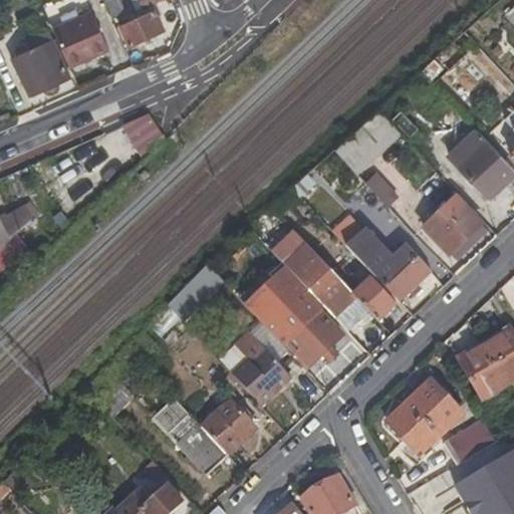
[(91,10),(52,26),(71,66),(107,49),(91,10)]
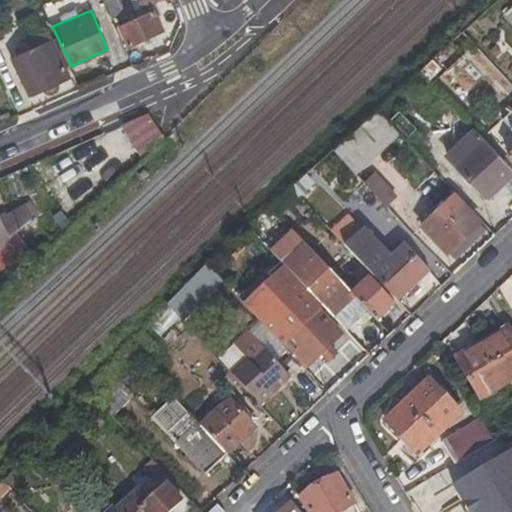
[(153,10),(118,25),(128,47),(162,31),(153,10)]
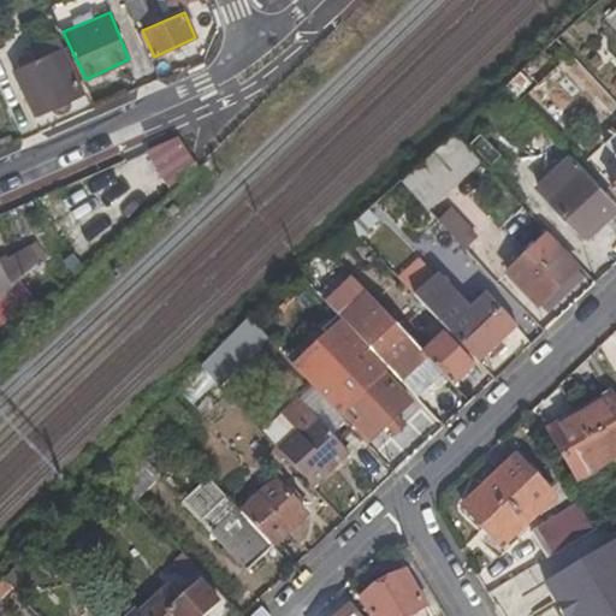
[(67,48),(13,70),(31,114),(84,90),(67,48)]
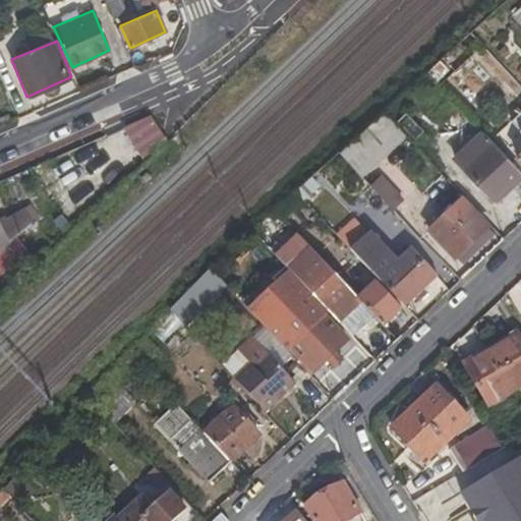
[(435,80),(446,69),(438,60),(425,71),(435,80)]
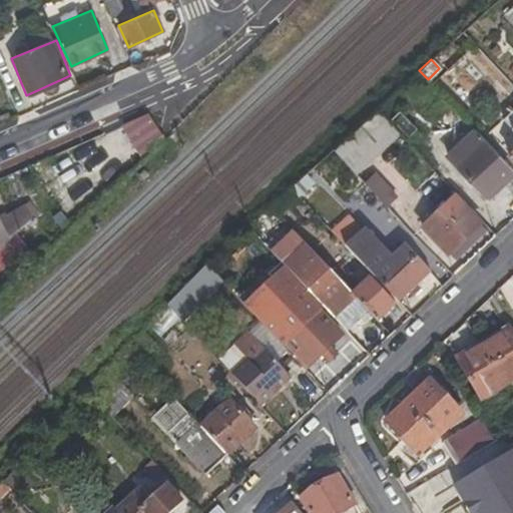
[(140,111),(119,121),(126,133),(145,119),(140,111)]
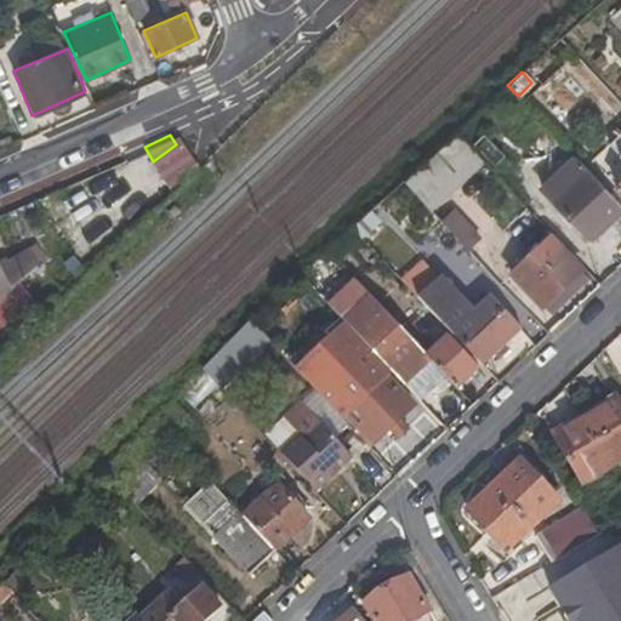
[(167,182),(189,165),(176,144),(153,161),(167,182)]
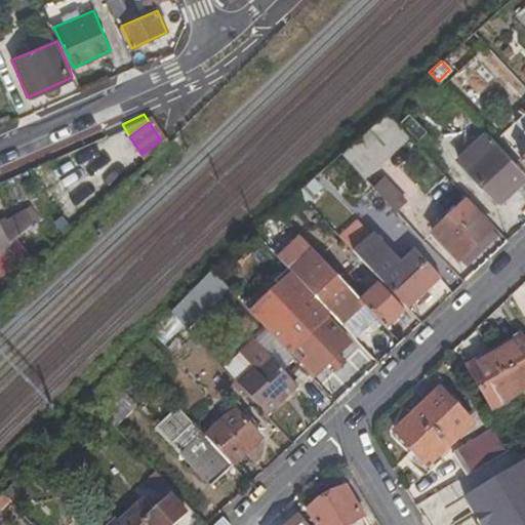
[(496,200),(524,172),(486,132),(457,159),(496,200)]
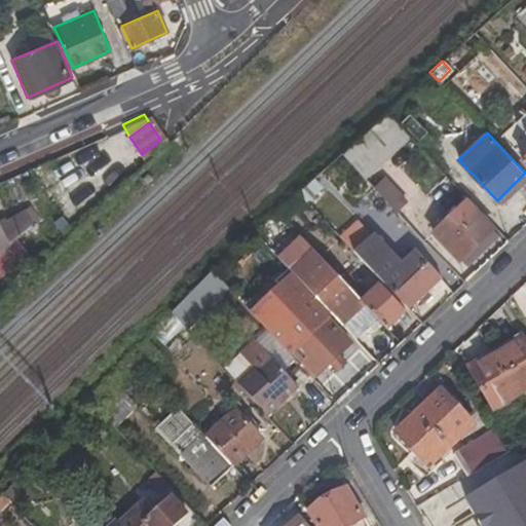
[(404,202),(381,179),(373,187),(375,189),(391,205),(396,211),(404,202)]
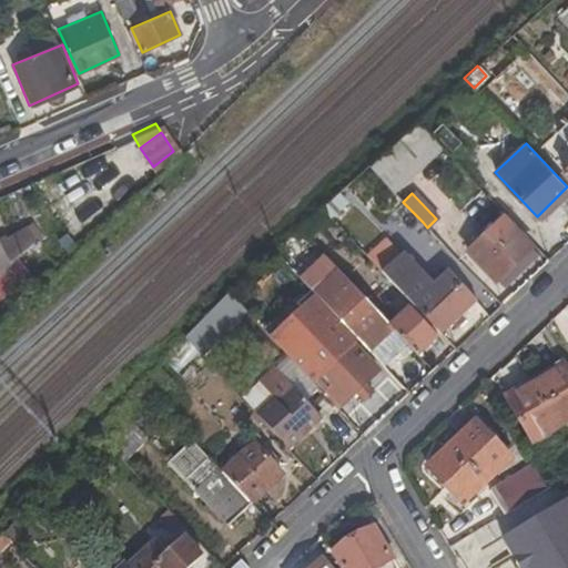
[(411,234),(423,222),(405,204),(393,215),(411,234)]
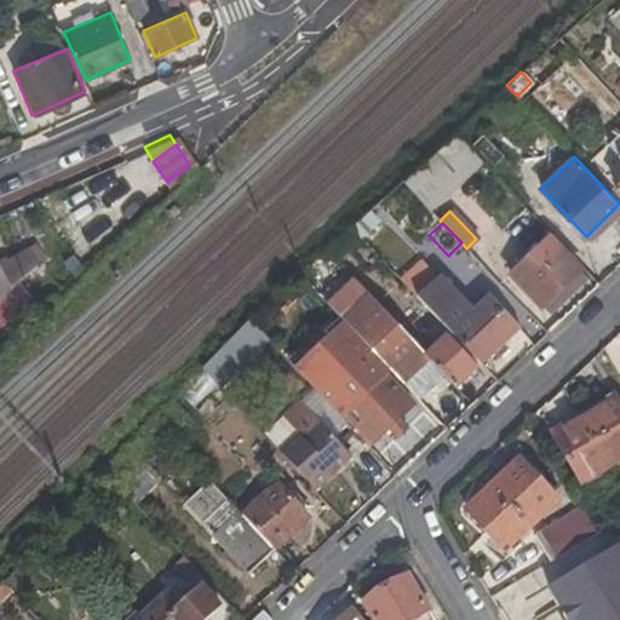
[(583,271),(551,237),(510,276),(543,310),(583,271)]
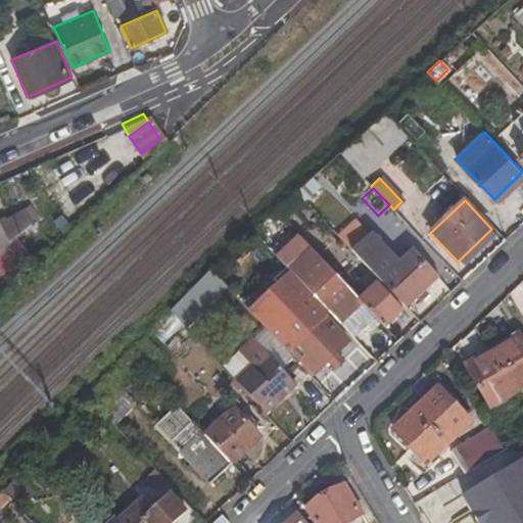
[(413,252),(424,242),(393,209),(389,204),(378,216),(413,252)]
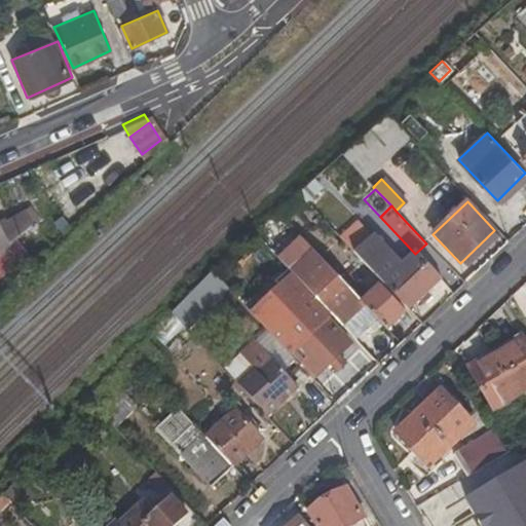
[(0,255),(40,221),(33,209),(0,227),(0,226),(0,255)]
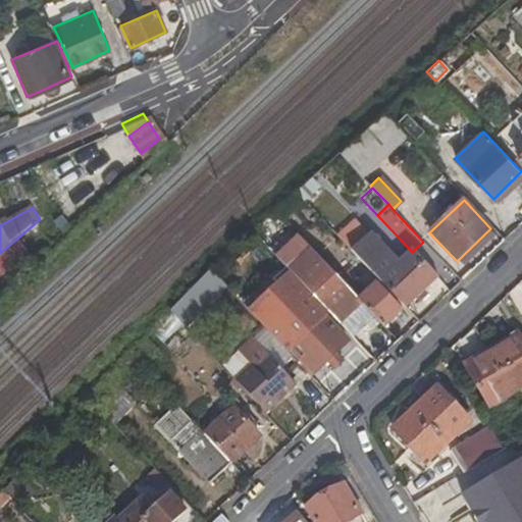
[(485,220),(505,241),(516,229),(497,209),(485,220)]
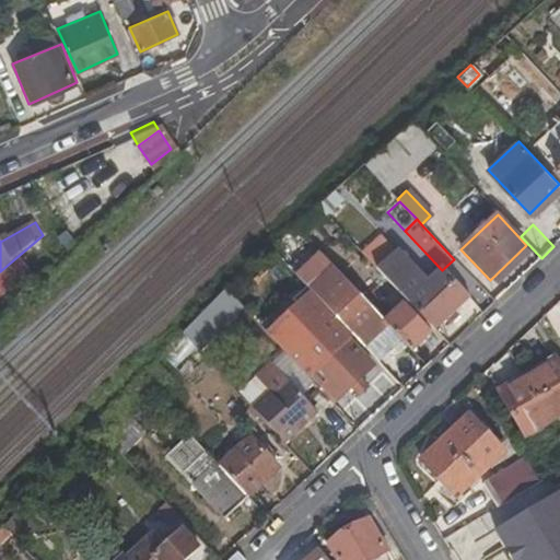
[(374,247),(358,230),(348,237),(365,256),(374,247)]
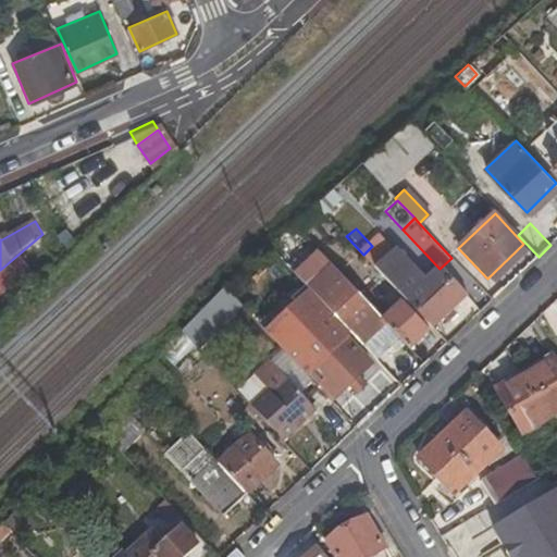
[(395,248),(374,267),(433,329),(466,297),(445,274),(431,287),(395,248)]
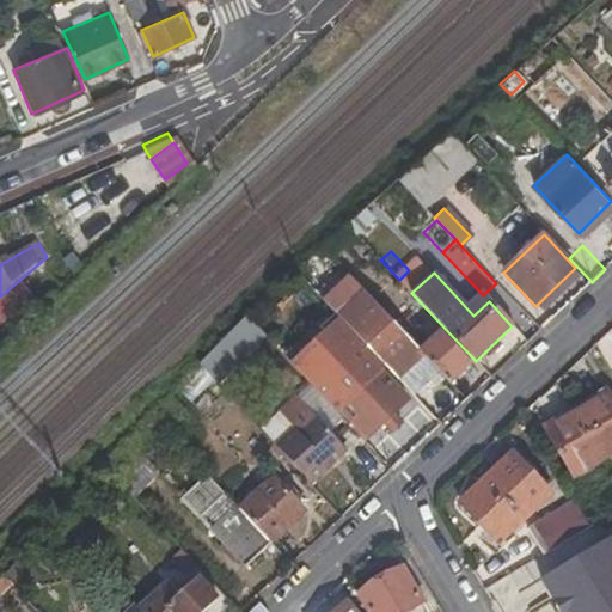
[(363,291),(337,316),(403,385),(428,361),(421,353),(363,291)]
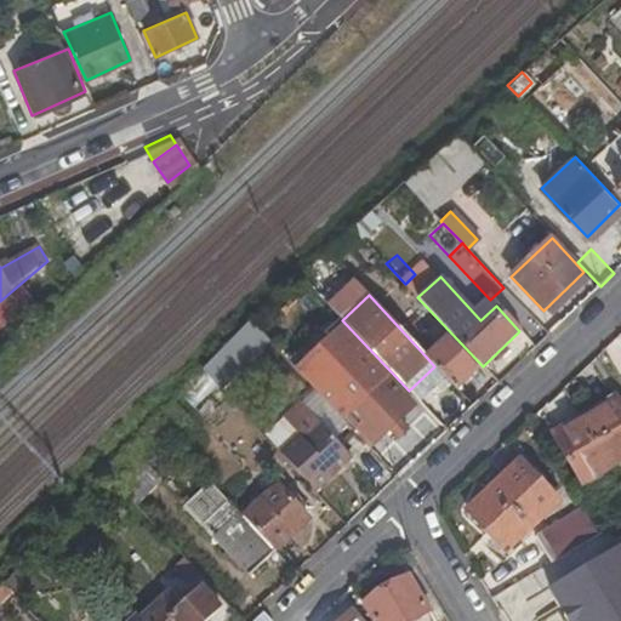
[(0,324),(10,317),(0,303),(0,324)]
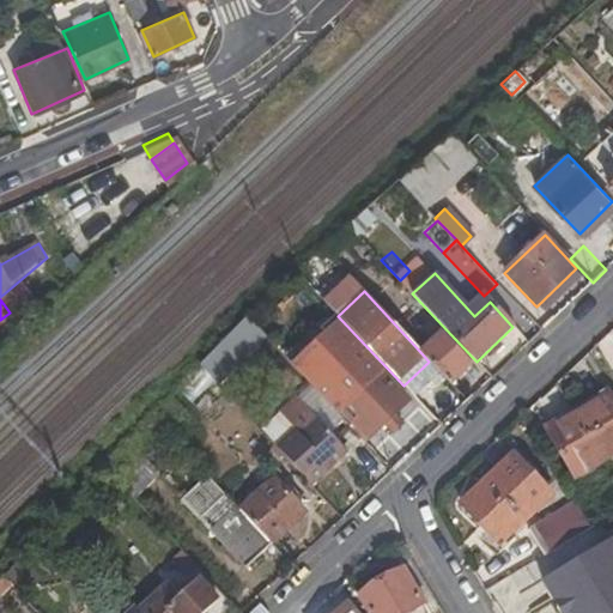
[(422,353),(429,362),(451,386),(472,365),(441,333),(422,353)]
